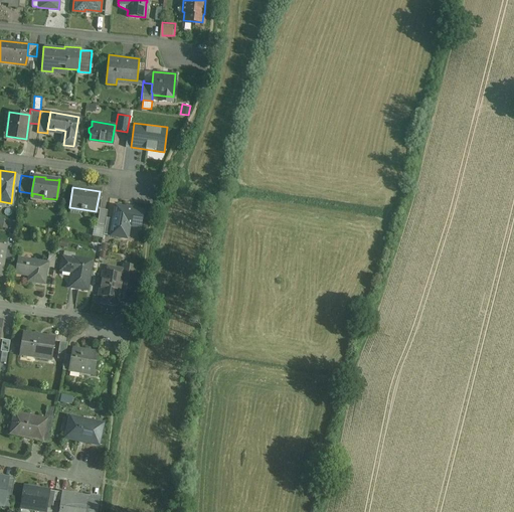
[(143,210),(115,205),(113,217),(112,221),(110,234),(123,236),(125,224),(140,226),(143,210)]
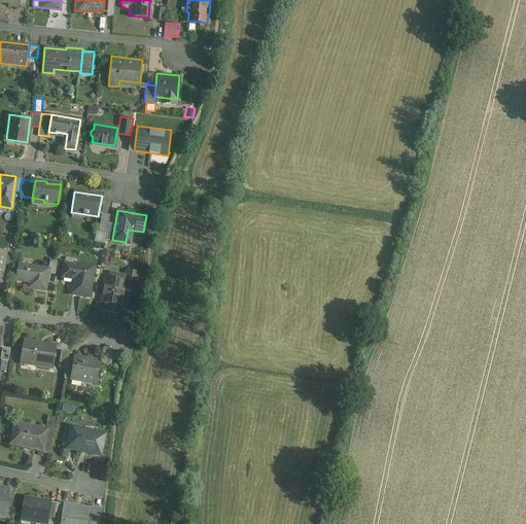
[(109,214),(102,213),(99,230),(106,232),(108,221),(109,214)]
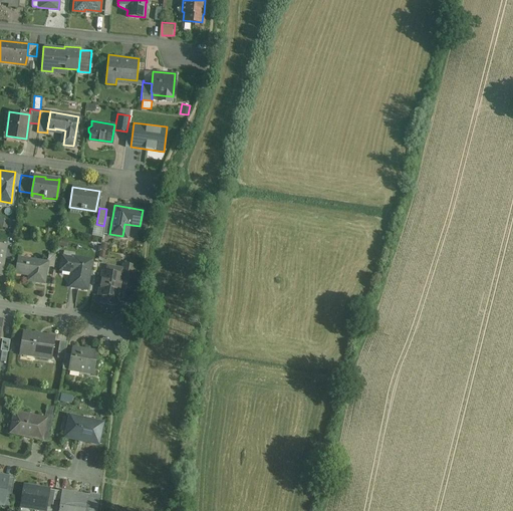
[(112,217),(105,216),(103,226),(102,233),(109,234),(111,221),(112,217)]
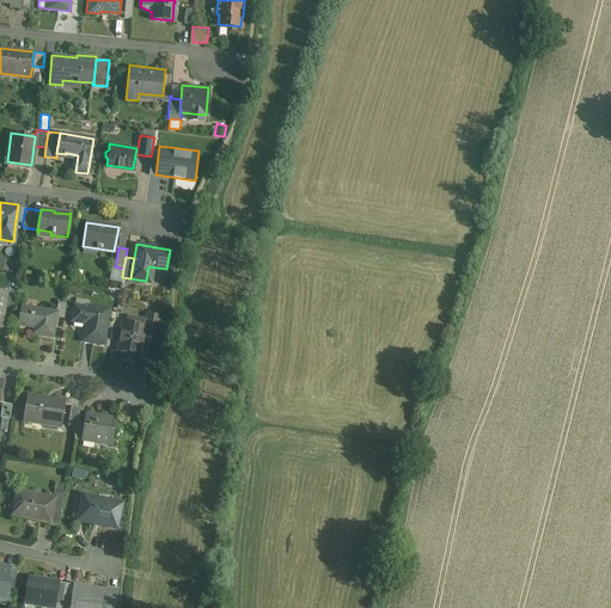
[(10,260),(0,258),(0,268),(8,270),(10,260)]
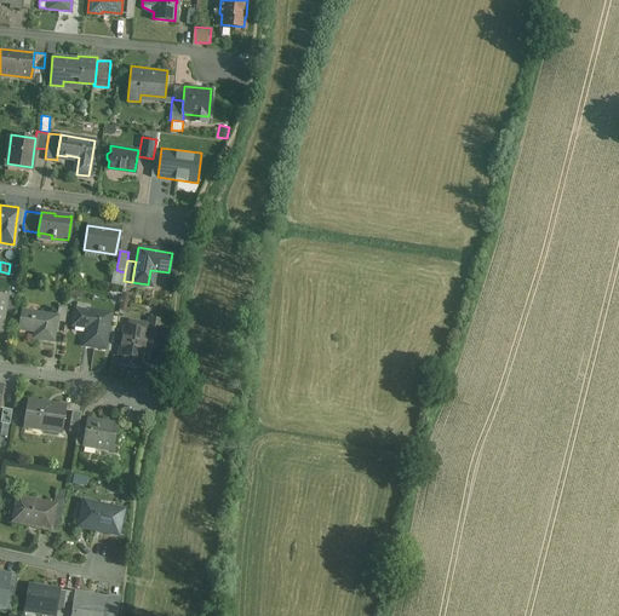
[(15,297),(7,295),(5,310),(13,311),(15,297)]
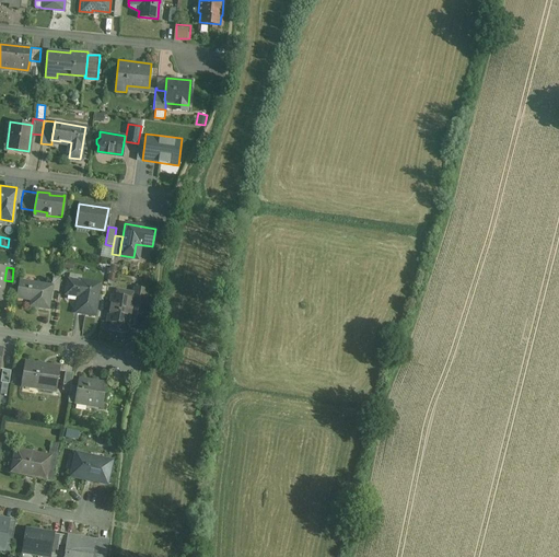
[(60,277),(53,276),(51,285),(50,289),(58,290),(60,277)]
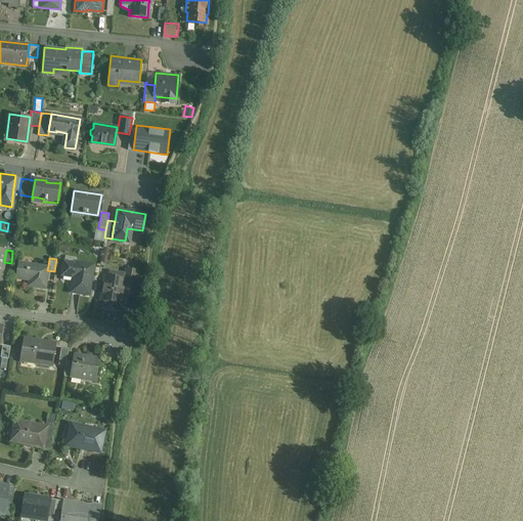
[(48,266),(17,261),(15,277),(16,275),(30,277),(28,285),(44,288),(47,270),(48,266)]
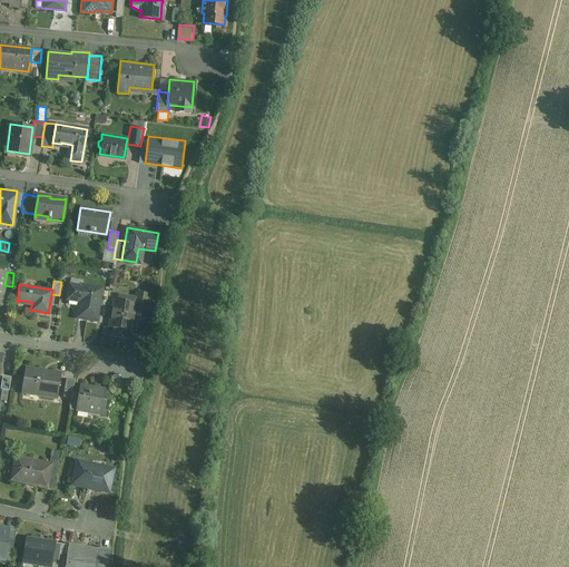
[(101,287),(81,284),(81,286),(68,284),(66,300),(79,302),(76,318),(96,321),(101,287)]
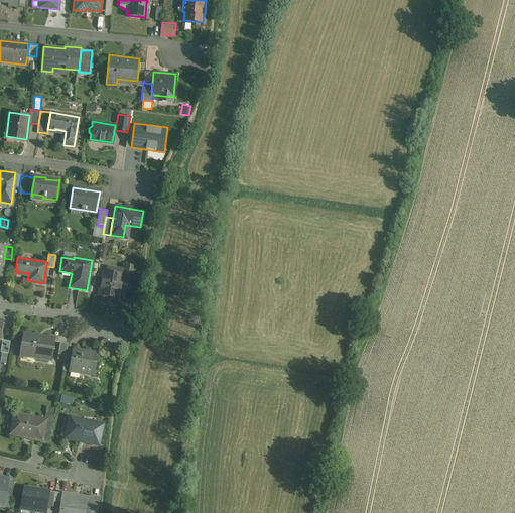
[(135,266),(124,264),(122,275),(123,275),(121,286),(131,288),(135,266)]
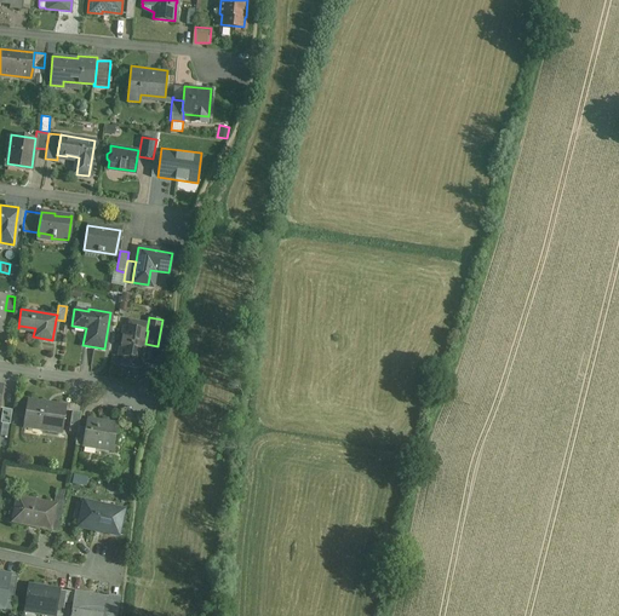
[(147,330),(124,326),(119,355),(124,356),(121,363),(136,366),(137,358),(142,358),(145,344),(148,330),(147,330)]
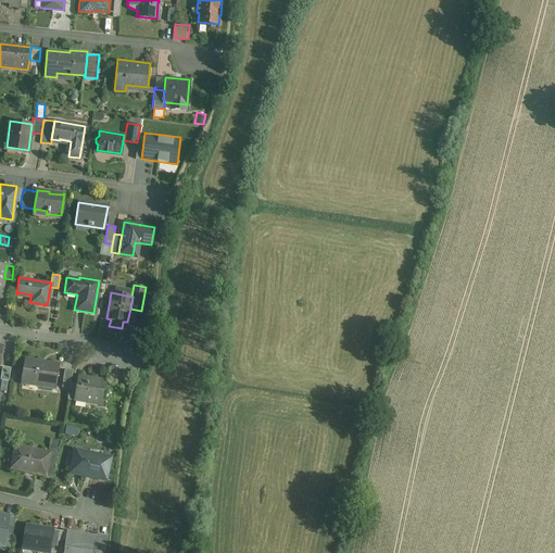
[(59,363),(25,357),(21,381),(54,387),(59,363)]
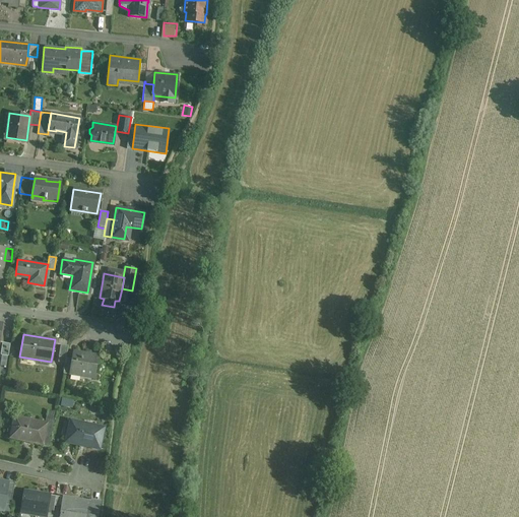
[(9,342),(2,341),(0,353),(7,354),(9,342)]
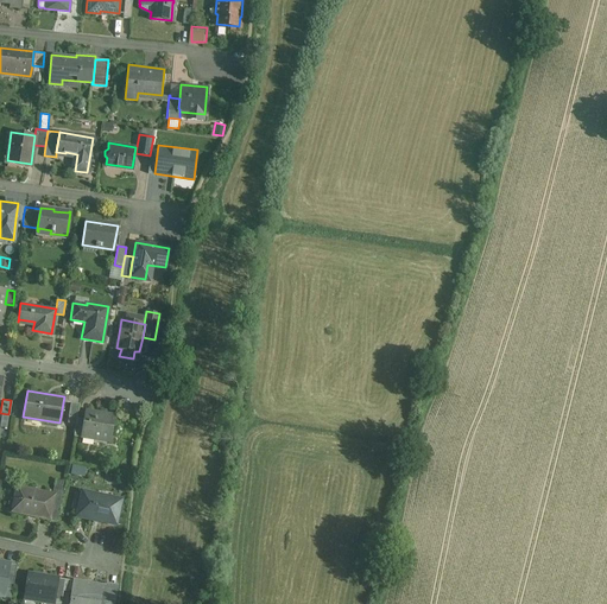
[(78,402),(70,401),(68,415),(76,417),(78,402)]
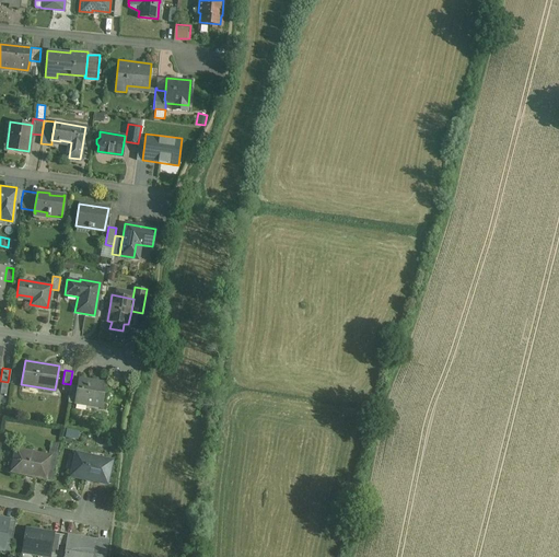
[(105,383),(79,379),(78,385),(76,403),(86,404),(86,399),(101,402),(100,406),(101,407),(105,383)]
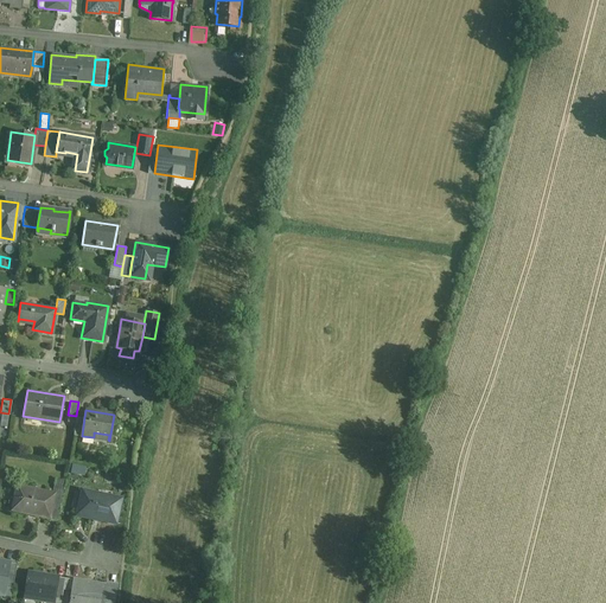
[(84,417),(76,416),(74,434),(82,436),(84,417)]
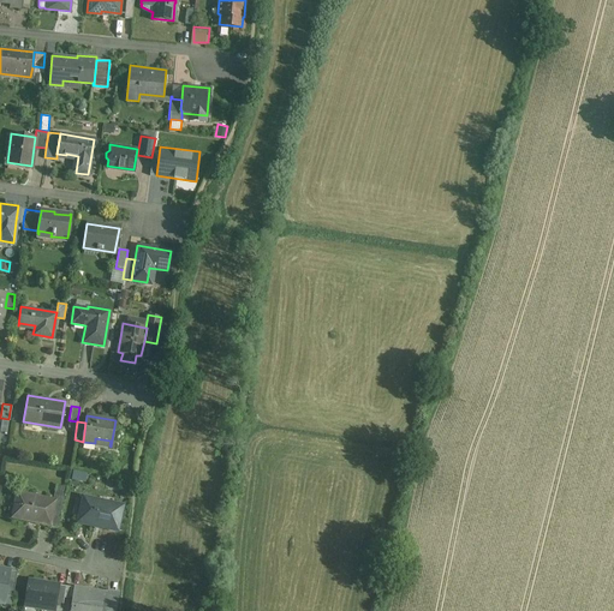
[(87,479),(88,472),(75,469),(73,475),(87,479)]
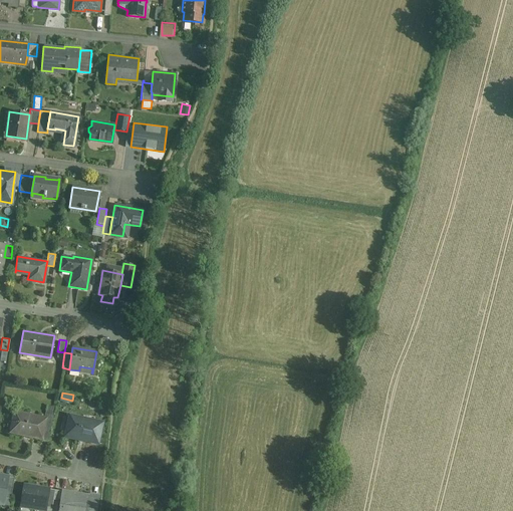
[(45,418),(14,411),(10,432),(42,439),(42,437),(46,418),(45,418)]
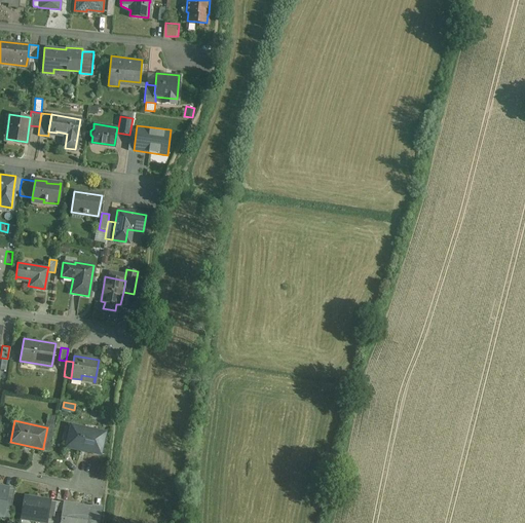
[(54,425),(47,424),(46,427),(47,427),(43,447),(49,449),(54,425)]
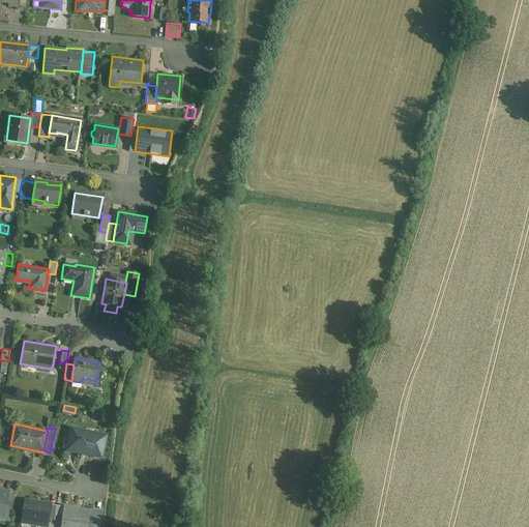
[(105,436),(71,429),(67,449),(100,457),(105,436)]
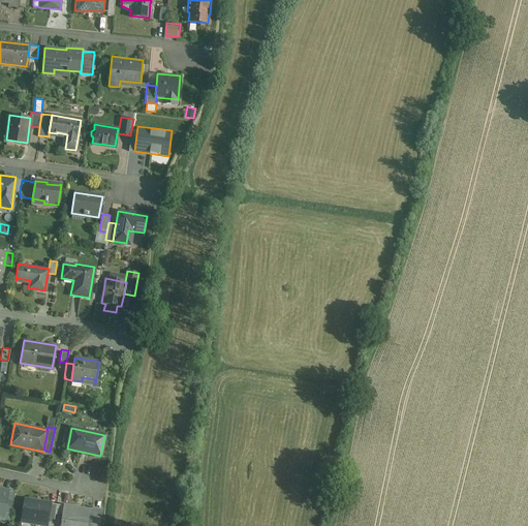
[(8,490),(0,488),(0,517),(3,518),(4,512),(5,505),(8,490)]
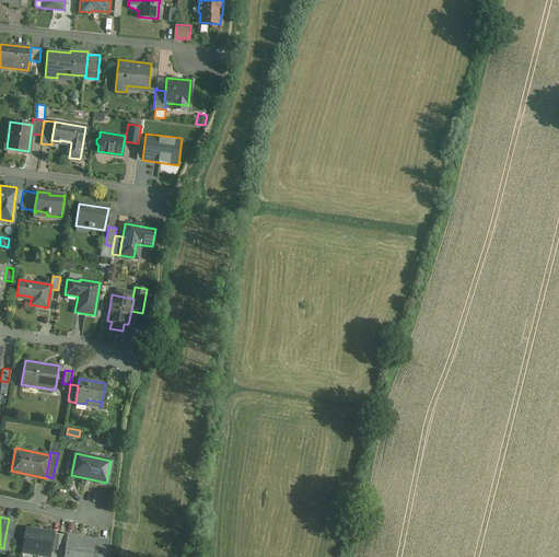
[(15,520),(9,519),(6,535),(4,542),(11,543),(15,520)]
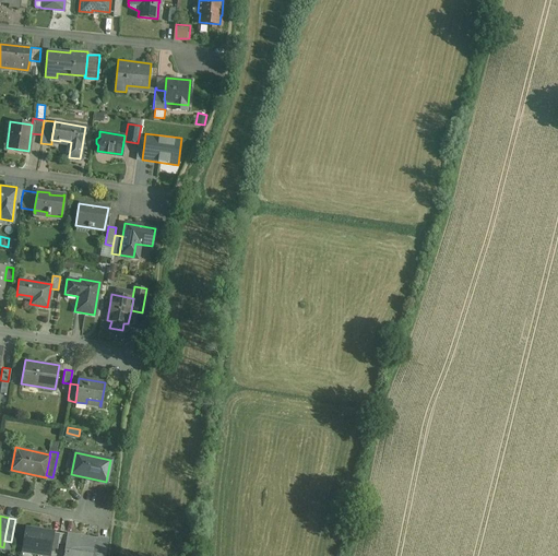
[(52,531),(26,527),(22,547),(33,549),(33,552),(48,555),(49,549),(52,531)]
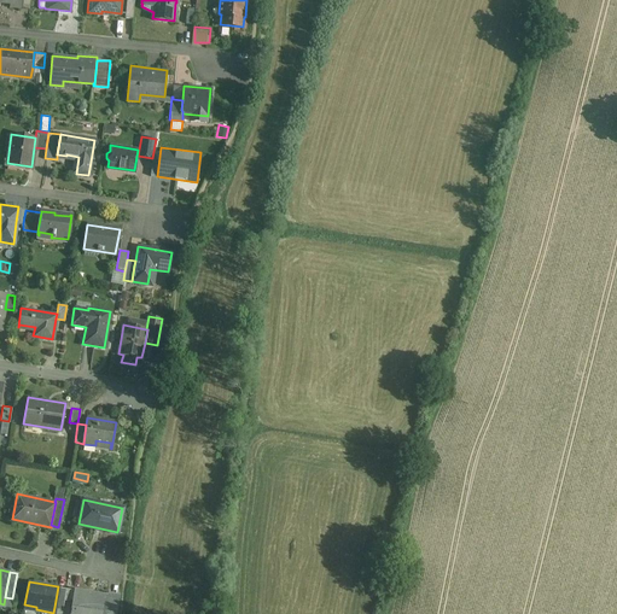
[(58,586),(54,607),(62,608),(65,588),(58,586)]
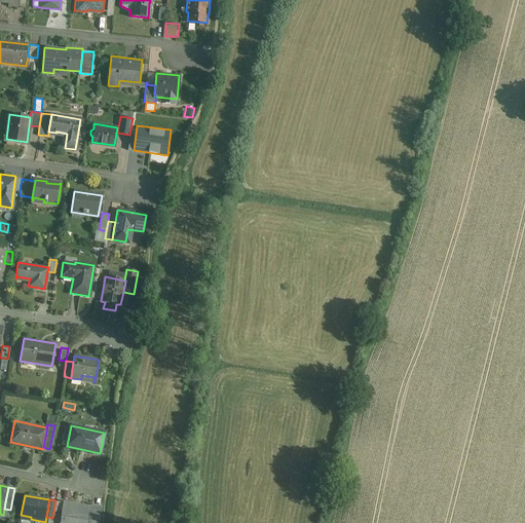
[(86,522),(90,506),(64,501),(61,519),(61,518),(60,522),(86,522)]
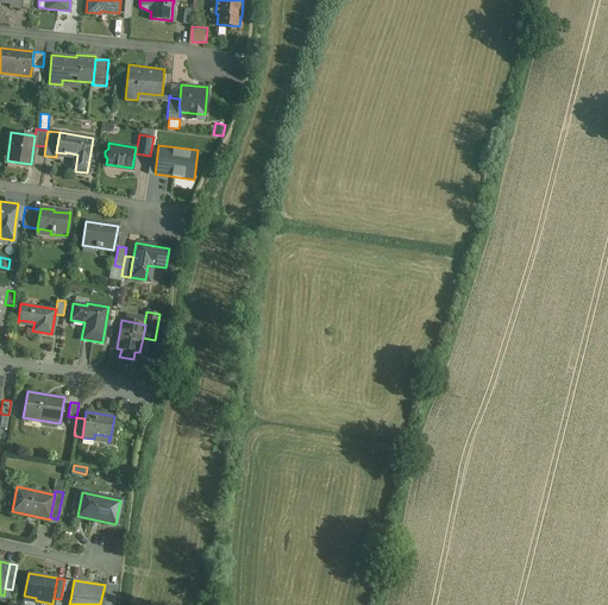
[(114,604),(118,587),(105,585),(100,604),(114,604)]
